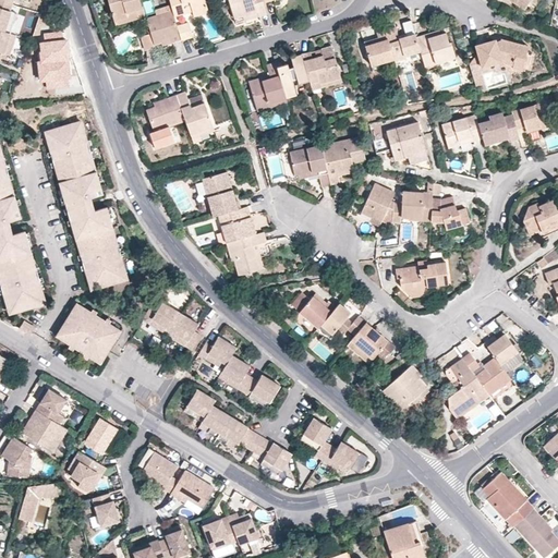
[(0,0),(0,60),(2,53),(3,53),(7,44),(12,46),(15,36),(10,34),(14,22),(8,21),(11,12),(10,11),(13,4),(13,0),(0,0)]
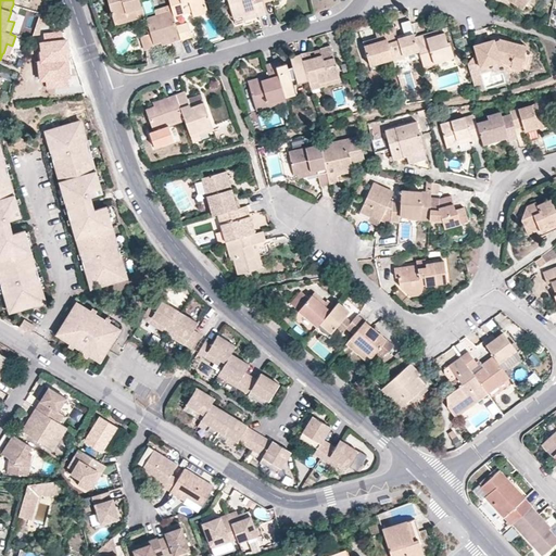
[(142,8),(139,0),(106,0),(112,16),(142,8)]
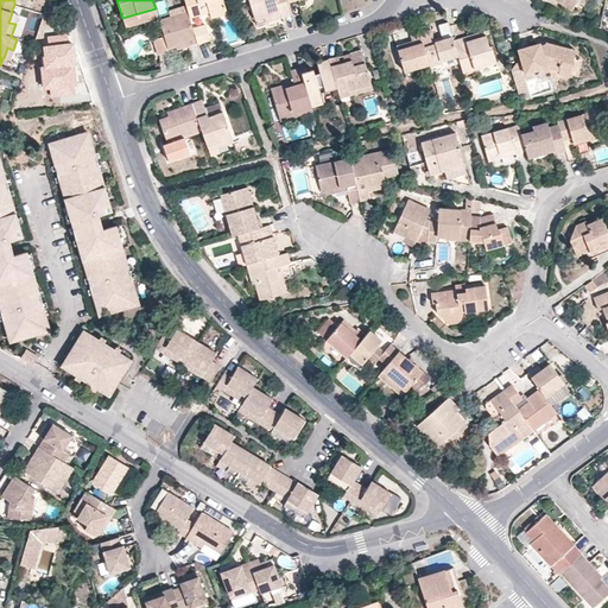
[(184,0),(185,2),(190,18),(203,13),(202,8),(209,6),(213,17),(227,12),(223,0),(184,0)]
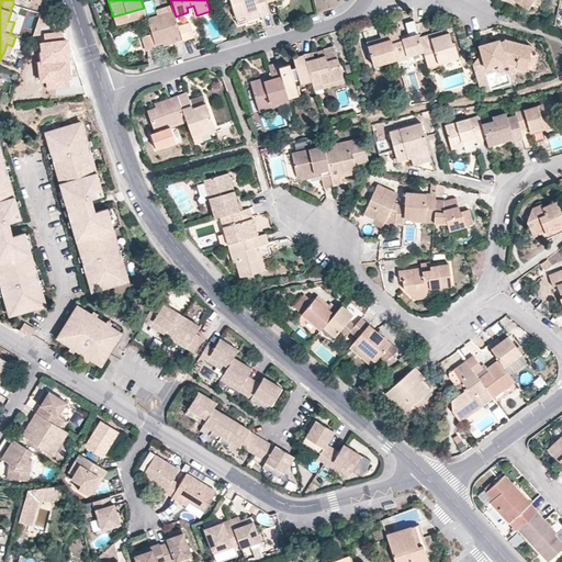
[(229,0),(235,18),(257,11),(259,17),(268,13),(265,2),(263,0),(229,0)]
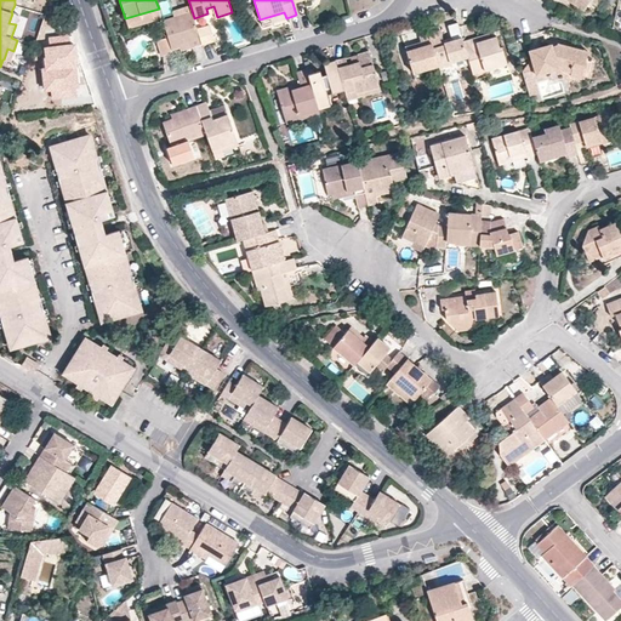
[(175,15),(163,18),(167,36),(171,49),(180,46),(178,43),(189,40),(192,46),(201,43),(198,28),(194,18),(189,3),(172,7),(175,15)]
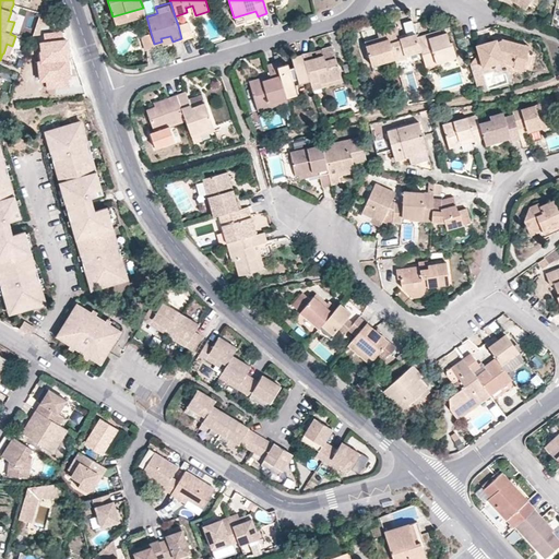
[(190,22),(178,25),(181,38),(193,35),(190,22)]
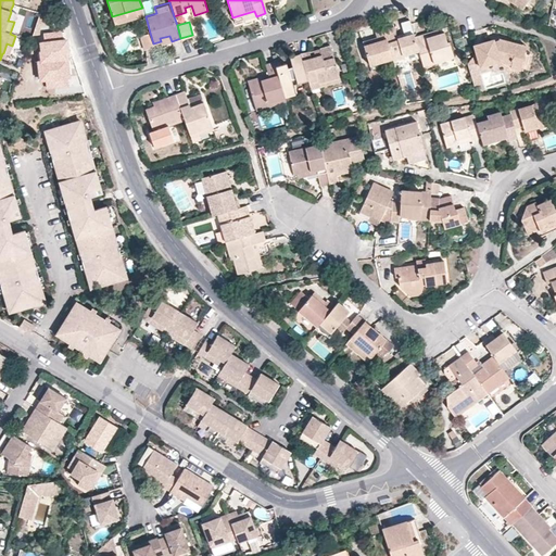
[(388,42),(383,29),(375,33),(377,38),(363,41),(369,65),(392,59),(388,42)]
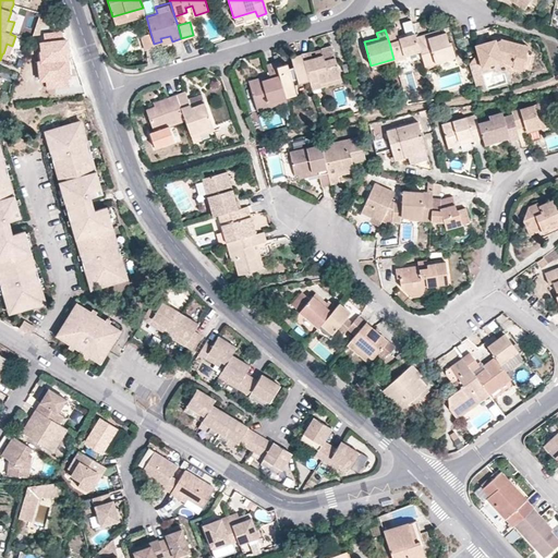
[(62,32),(44,34),(45,43),(39,43),(40,61),(37,62),(39,83),(46,82),(47,89),(70,87),(69,80),(72,80),(68,40),(62,40),(62,32)]
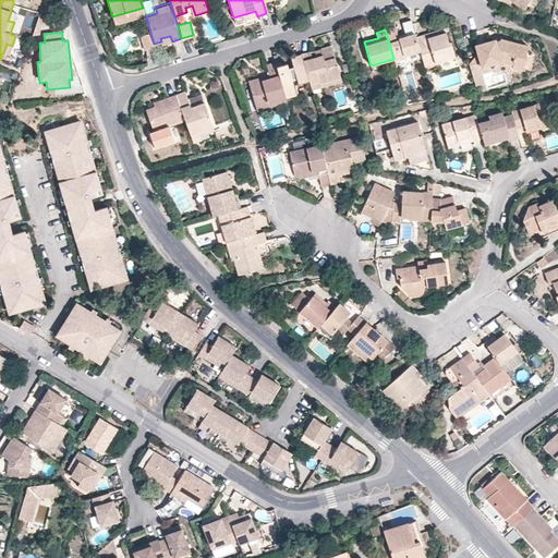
[(150,33),(140,36),(144,49),(155,47),(154,44),(150,33)]
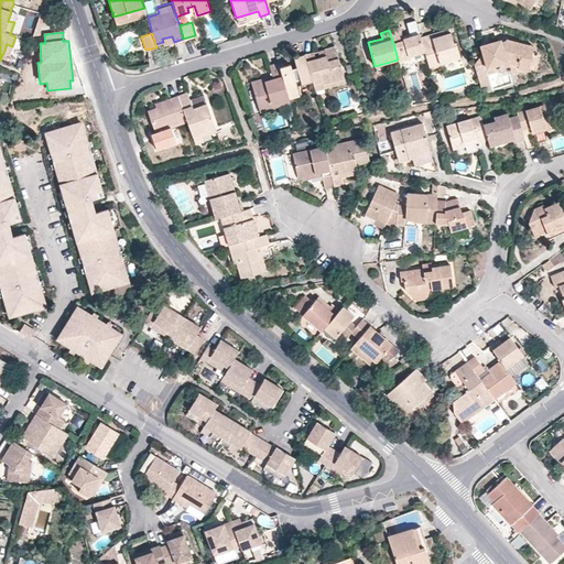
[(421,41),(419,33),(402,38),(403,40),(393,43),(398,60),(399,62),(409,60),(408,56),(424,52),(421,41)]
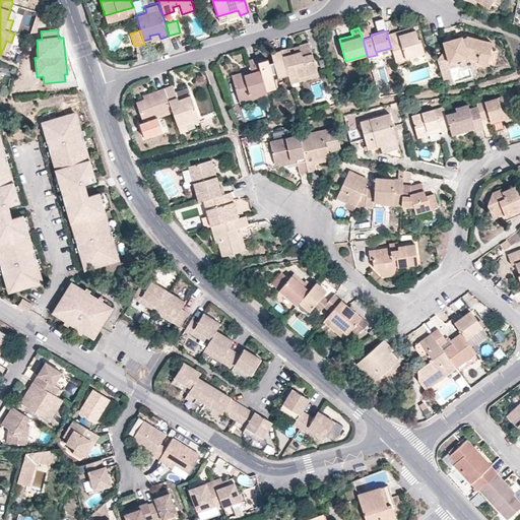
[(415,30),(388,38),(391,48),(395,62),(425,53),(419,39),(417,39),(415,30)]
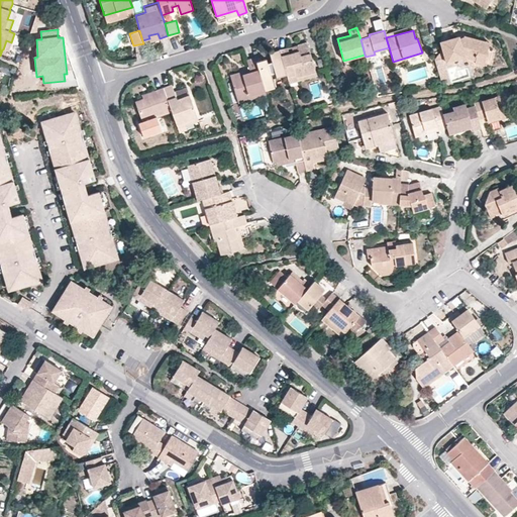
[(462,58),(475,61),(476,57),(486,60),(488,48),(479,45),(480,39),(461,35),(440,41),(446,63),(462,58)]
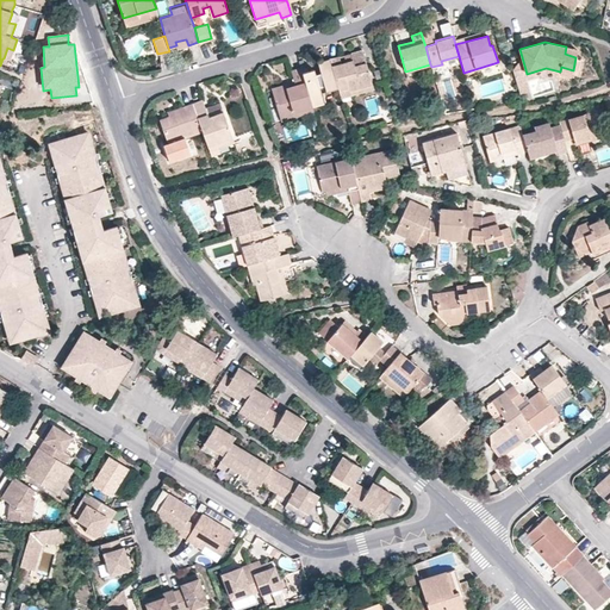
[(578,50),(566,47),(565,54),(576,57),(578,50)]
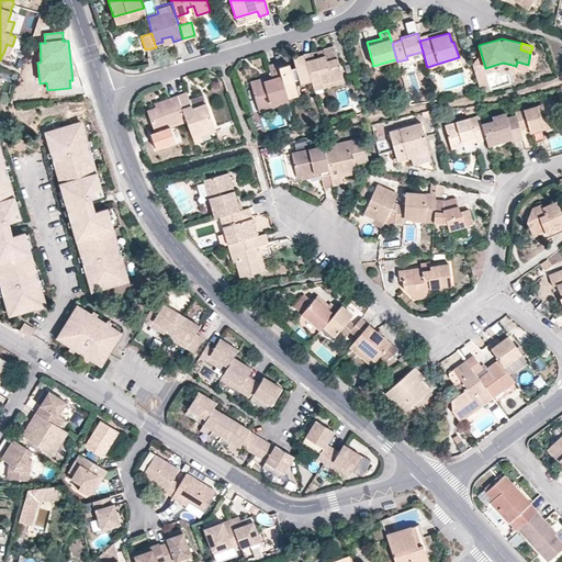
[(7,44),(3,54),(10,55),(12,46),(7,44)]
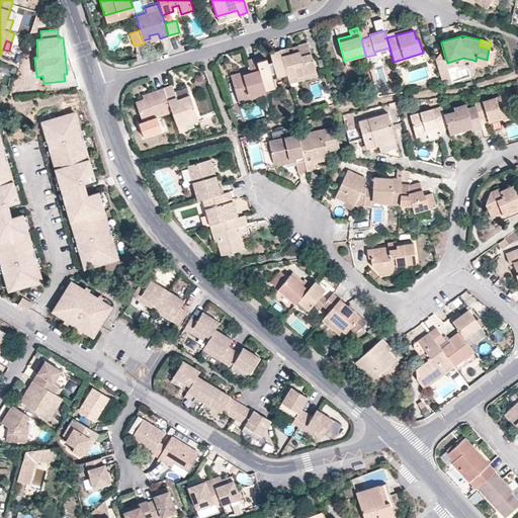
[(286,74),(289,83),(317,76),(307,42),(279,51),(286,74)]
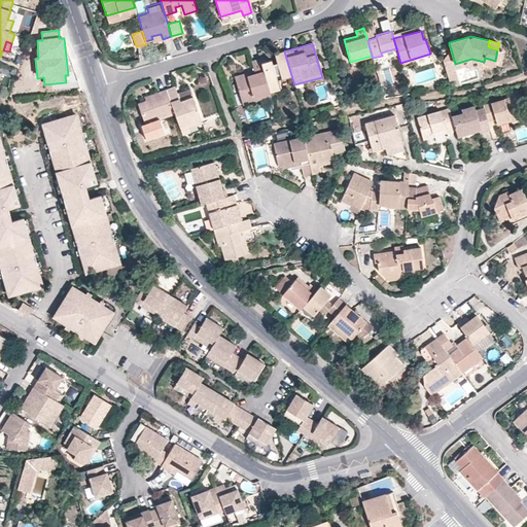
[(291,75),(284,51),(274,55),(277,63),(272,65),(271,60),(260,63),(269,88),(278,84),(276,76),(280,75),(281,78),(291,75)]
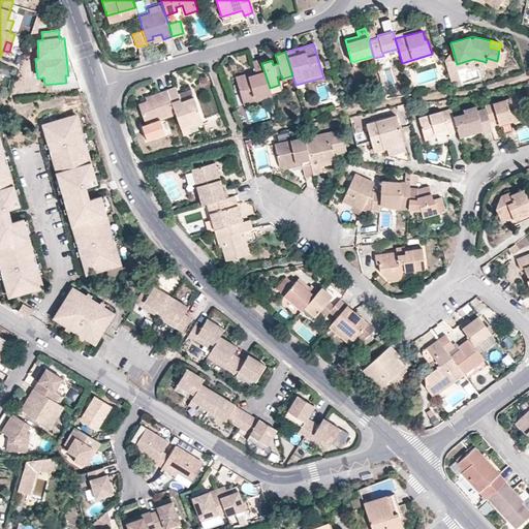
[(487,58),(486,62),(486,64),(495,67),(497,61),(487,58)]
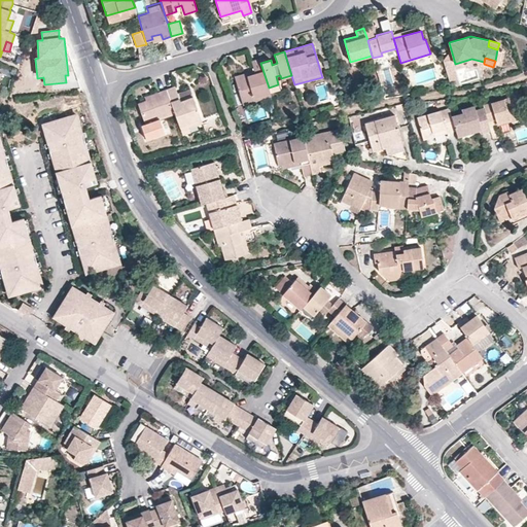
[(252,98),(270,93),(269,88),(260,63),(259,59),(251,61),(255,73),(246,76),(246,73),(235,77),(241,98),(251,95),(252,98)]
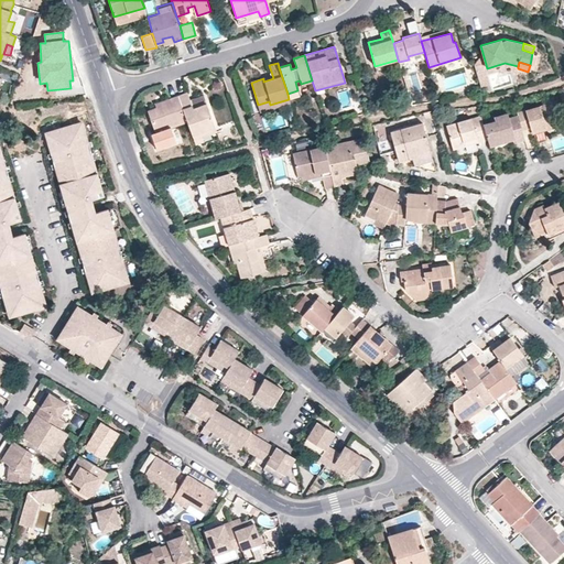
[(179,96),(155,104),(156,107),(148,110),(155,132),(186,122),(181,104),(179,96)]
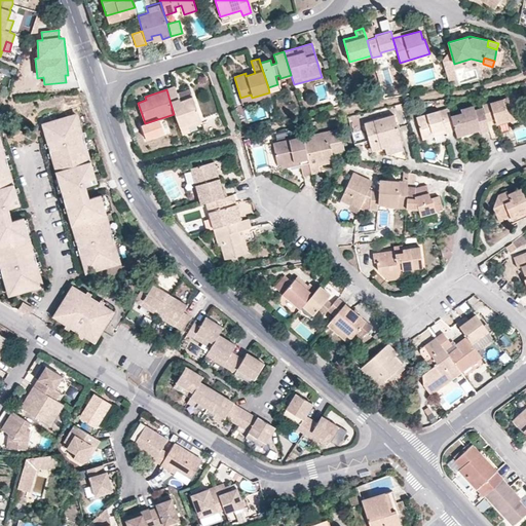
[(177,94),(168,97),(174,114),(178,125),(200,118),(193,98),(180,102),(177,94)]
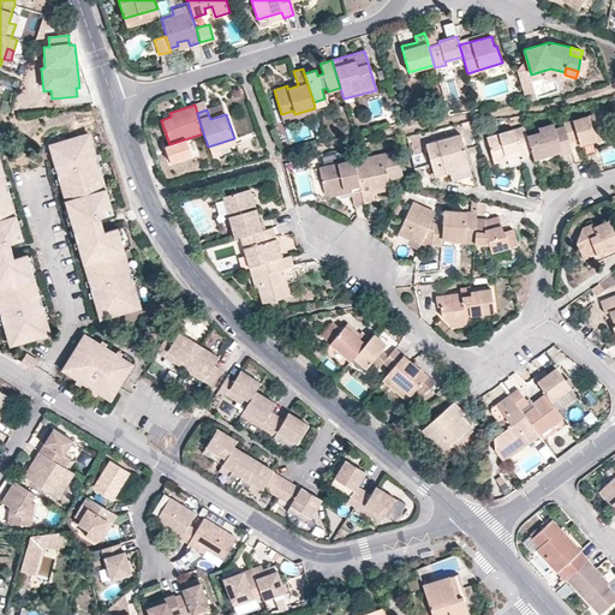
[(601,112),(565,121),(567,131),(571,142),(578,139),(580,147),(608,138),(601,112)]
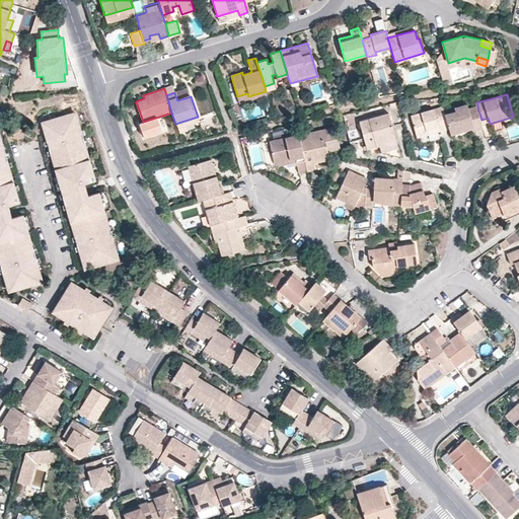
[(456,110),(444,114),(447,124),(449,130),(450,135),(473,129),(474,132),(484,129),(482,120),(478,110),(469,113),(466,104),(455,107),(456,110)]
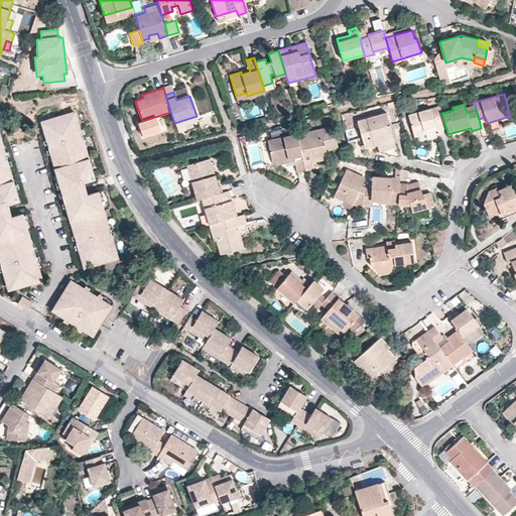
[(441,113),(439,106),(408,115),(415,137),(426,134),(425,128),(444,123),(441,113)]
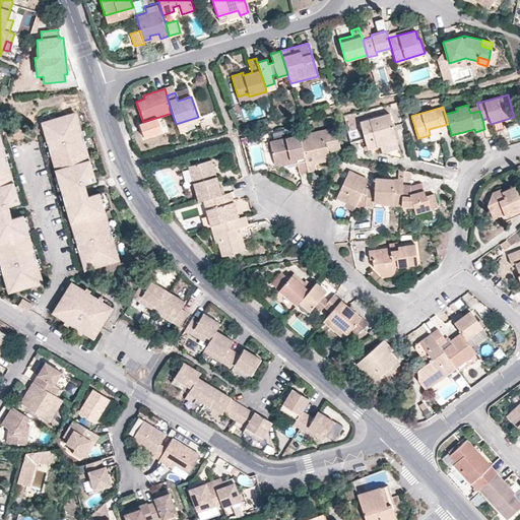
[(389,114),(360,122),(368,149),(380,146),(382,152),(398,148),(389,114)]
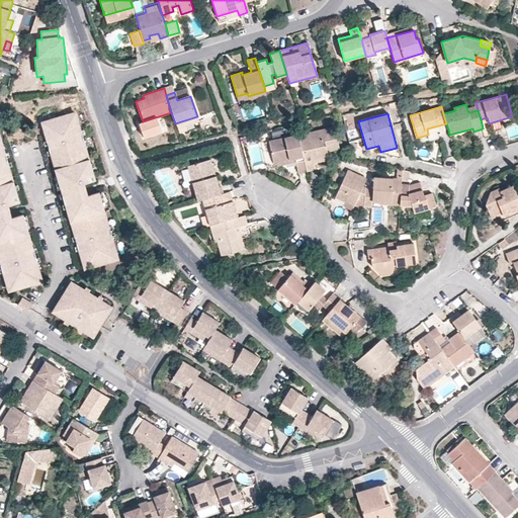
[(44,127),(62,191),(87,184),(97,181),(79,117),(71,120),(70,117),(51,122),(52,125),(44,127)]
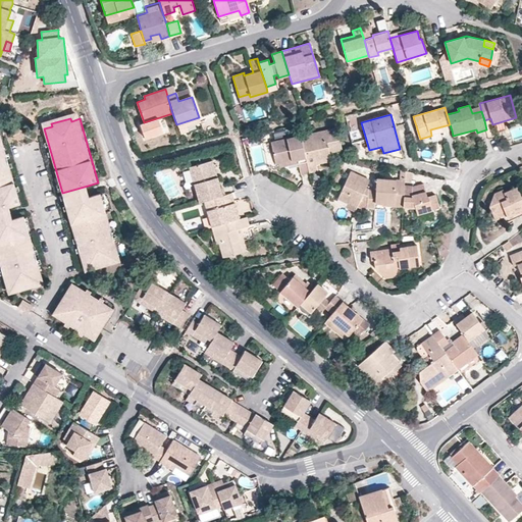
[(430,129),(431,136),(452,131),(450,124),(430,129)]
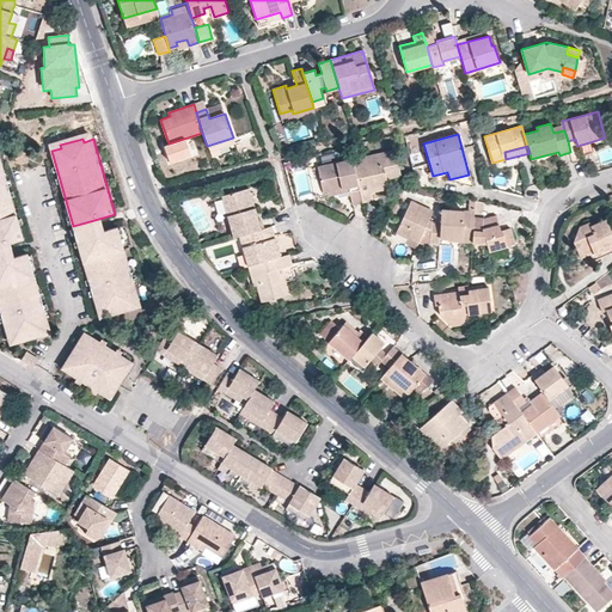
[(395,150),(352,159),(360,196),(389,189),(385,173),(399,171),(395,150)]
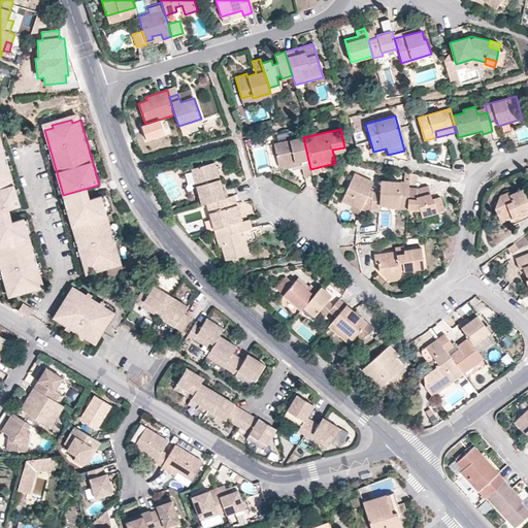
[(310,169),(303,137),(274,144),(279,166),(300,162),(304,176),(312,175),(310,169)]
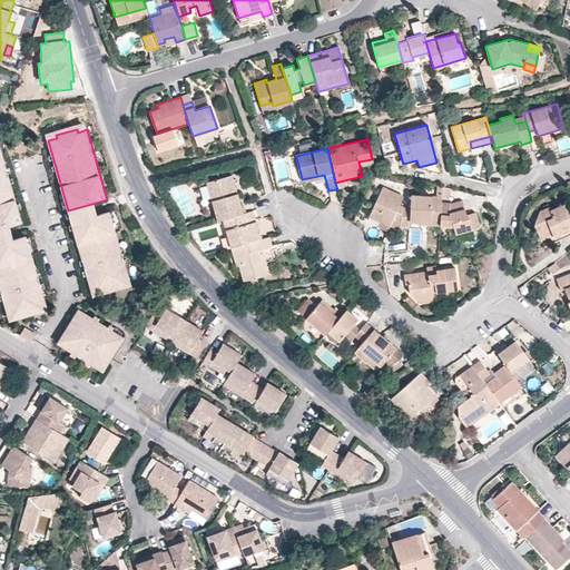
[(0,229),(11,227),(23,224),(3,154),(0,155),(0,229)]
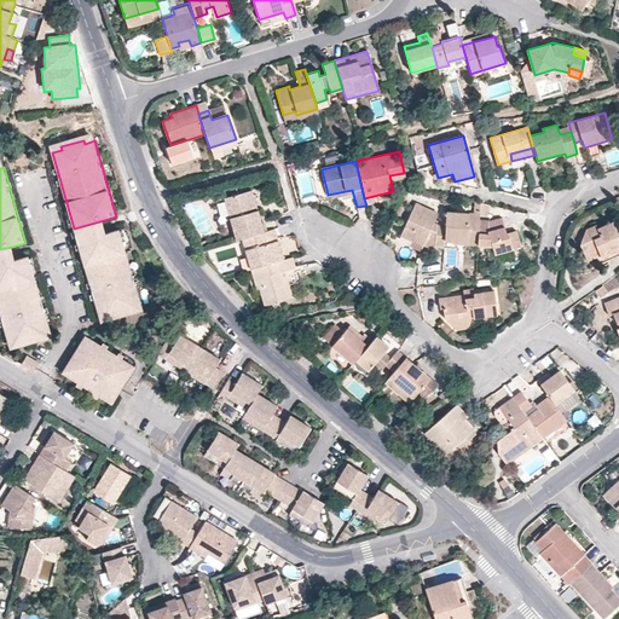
[(253,190),(247,192),(253,210),(258,209),(253,190)]
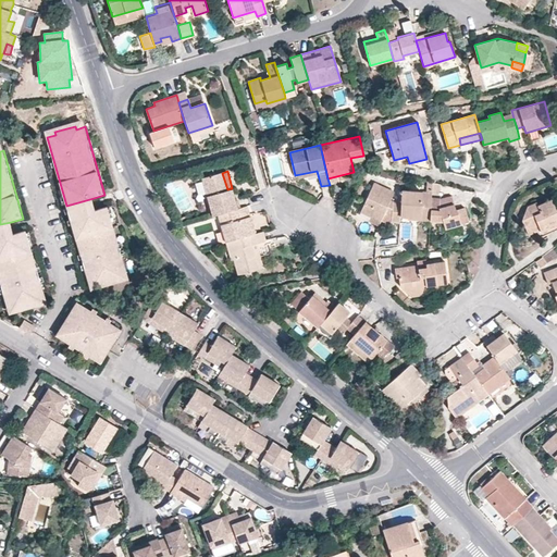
[(201,178),(212,215),(218,214),(238,208),(232,188),(227,189),(222,173),(201,178)]
